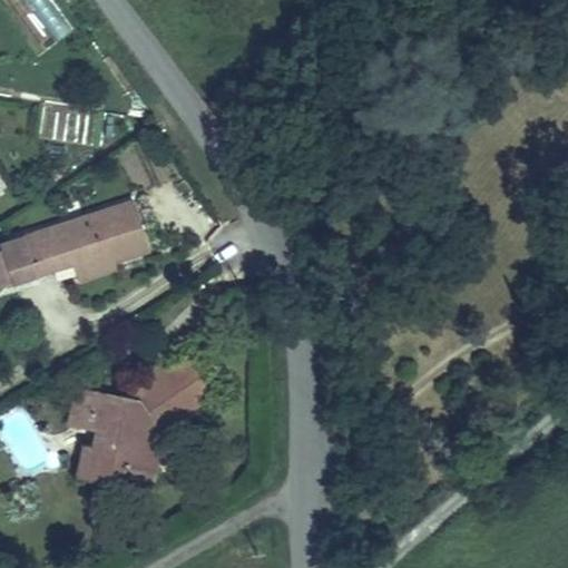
[(26,0),(48,41),(67,31),(49,0),(26,0)]
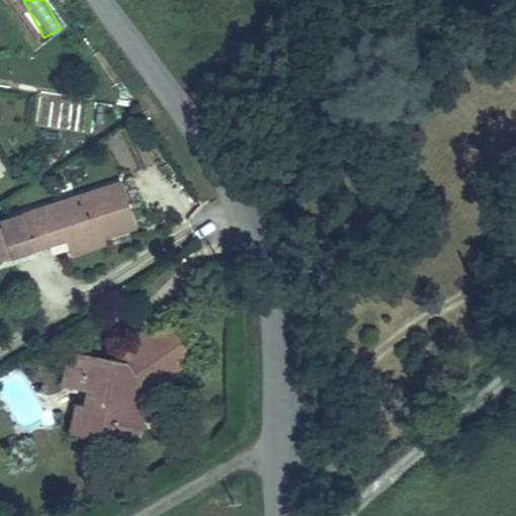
[(74,244),(102,235),(134,225),(119,180),(0,220),(0,226),(9,254),(54,239),(50,227),(67,221),(74,244)]
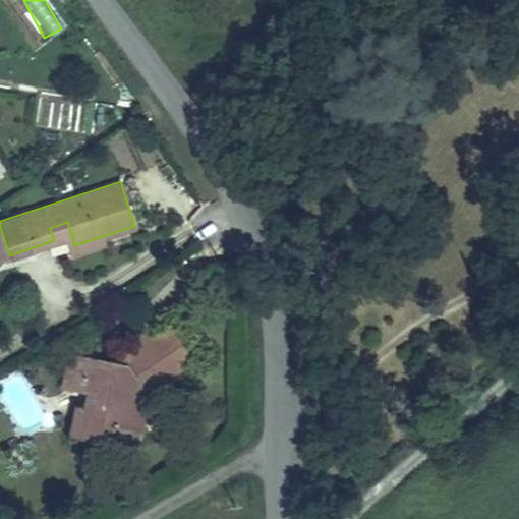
[(50,228),(54,240),(64,237),(69,255),(105,243),(103,236),(74,245),(67,222),(50,228)]
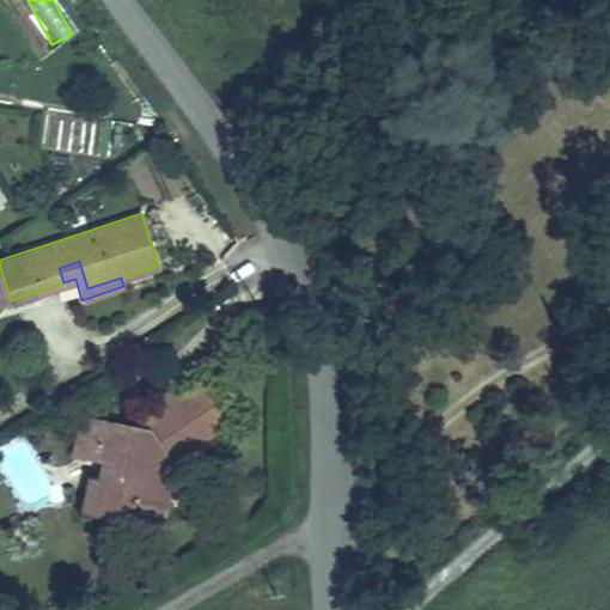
[(0,267),(0,303),(11,300),(0,267)]
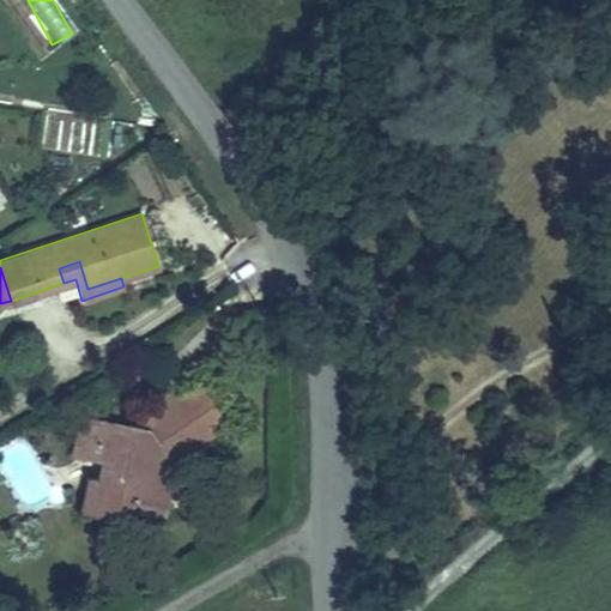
[(201,415),(215,406),(199,382),(177,397),(165,394),(161,416),(150,415),(146,429),(98,419),(94,439),(109,442),(106,457),(101,482),(89,479),(83,507),(128,516),(131,503),(162,509),(169,476),(161,473),(163,461),(171,464),(186,466),(189,448),(194,448),(215,435),(207,424),(201,415)]
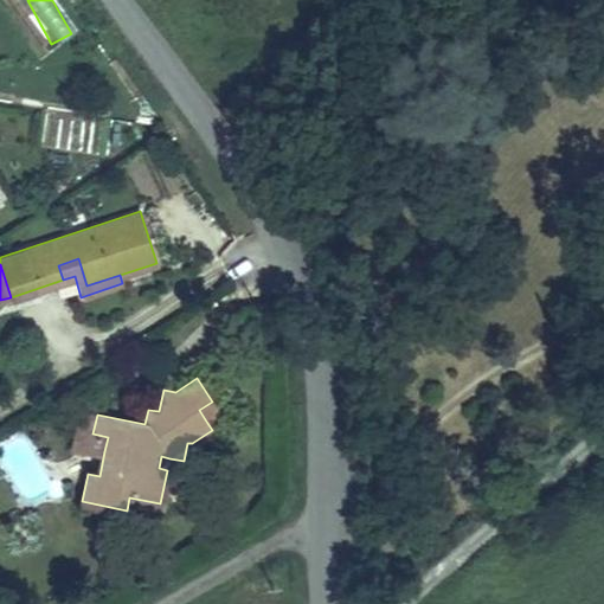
[(212,402),(199,410),(205,419),(218,411),(212,402)]
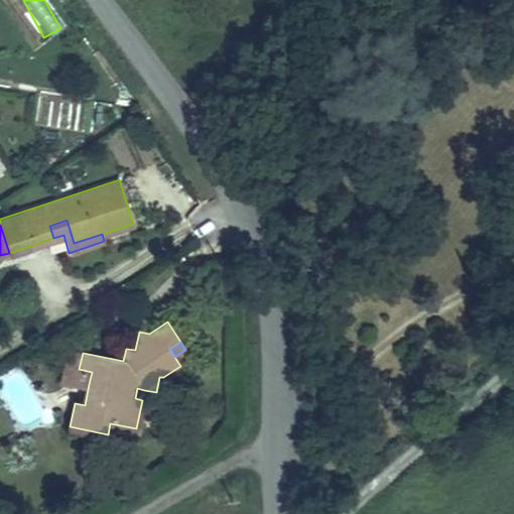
[(69,350),(61,379),(89,384),(92,372),(79,369),(83,353),(69,350)]
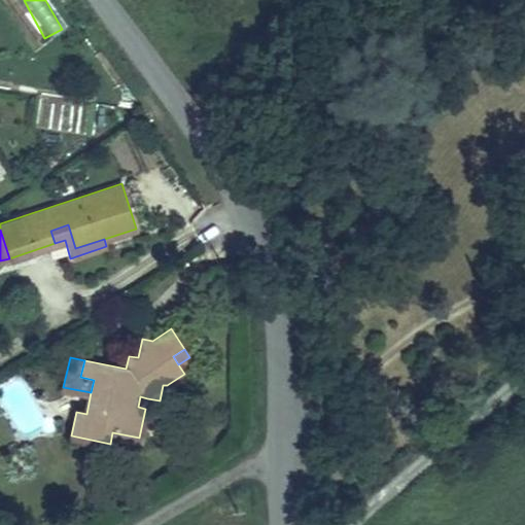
[(147,398),(140,396),(138,407),(145,409),(147,398)]
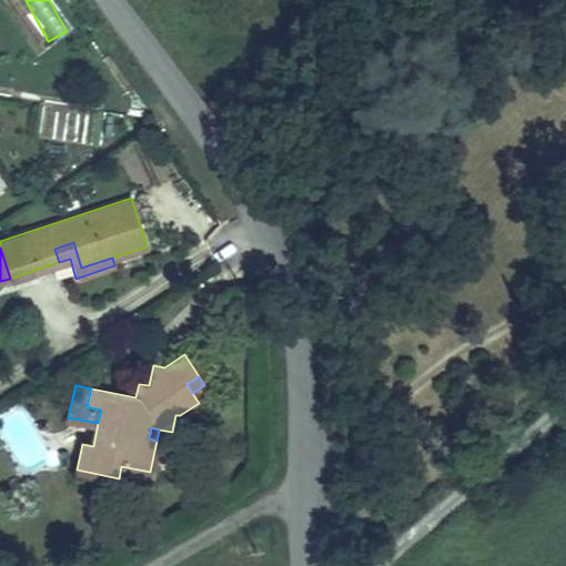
All buildings are outlined.
